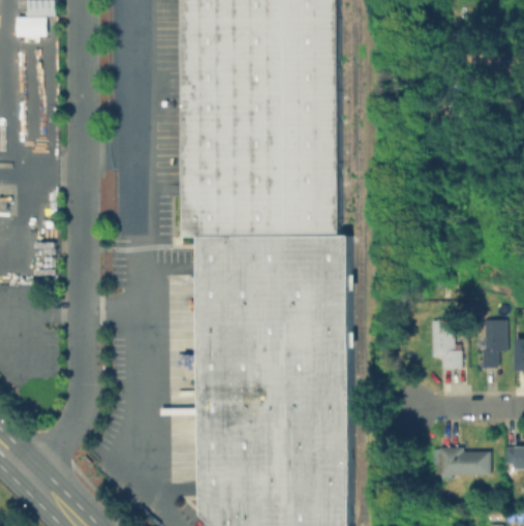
[(26,14),(26,0),(53,0),(53,14),(26,14)]
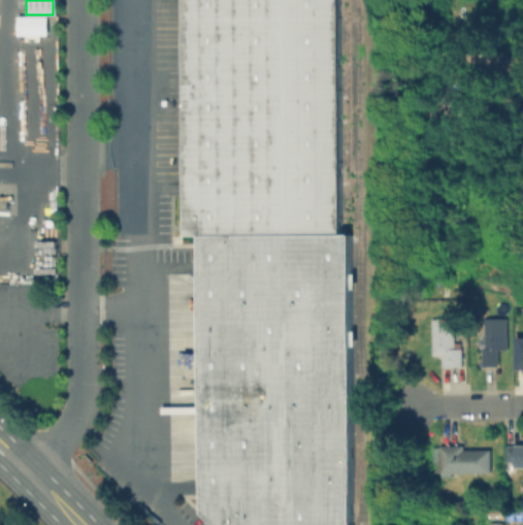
[(334,0),(335,193),(335,524),(207,524),(198,515),(193,236),(183,236),(183,192),(180,192),(181,0),(334,0)]
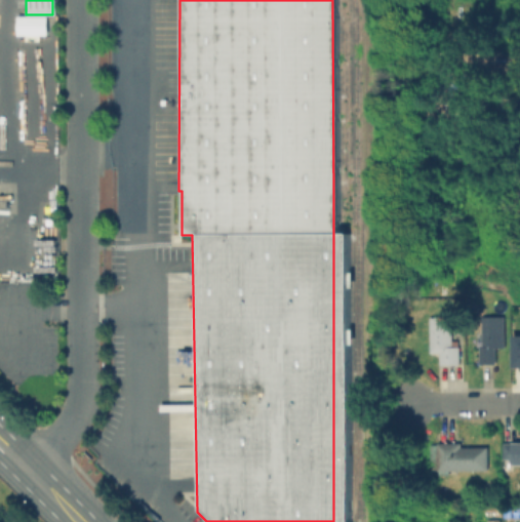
[(11,18),(11,38),(42,38),(41,17),(11,18)]
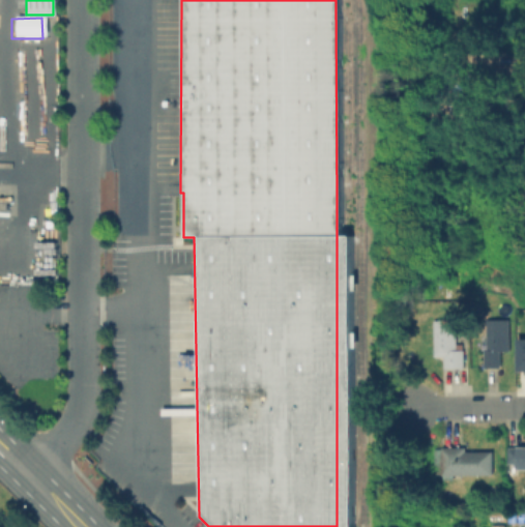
[(502,320),(503,351),(493,351),(493,369),(478,369),(477,350),(480,350),(480,320),(502,320)]
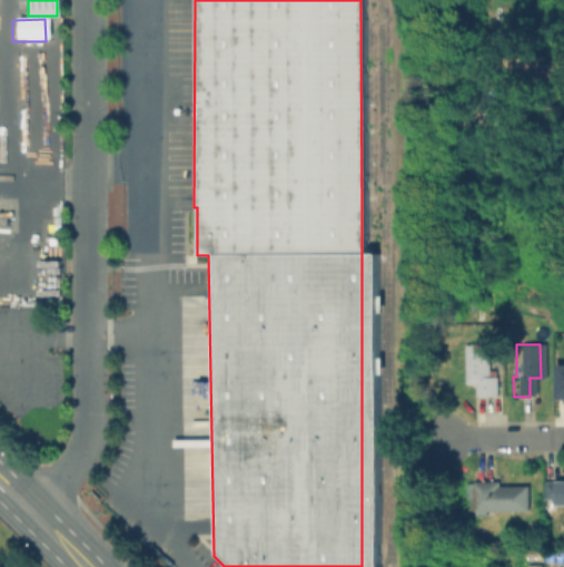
[(487,346),(487,372),(494,372),(494,379),(495,379),(495,398),(475,398),(475,385),(464,385),(464,346),(487,346)]
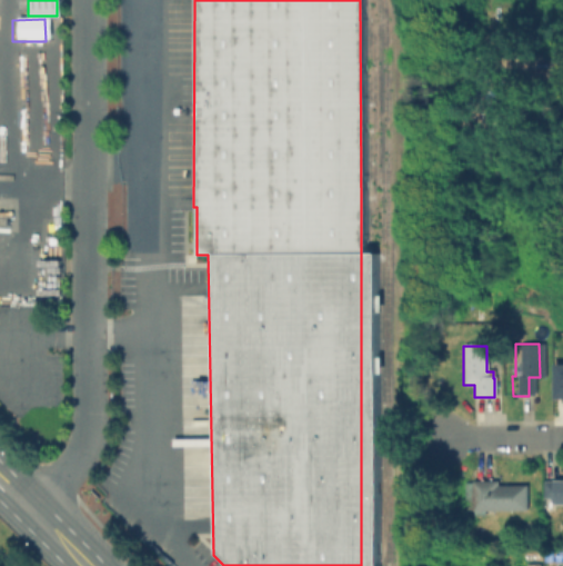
[(562,408),(558,408),(558,400),(549,400),(548,366),(562,366),(562,408)]
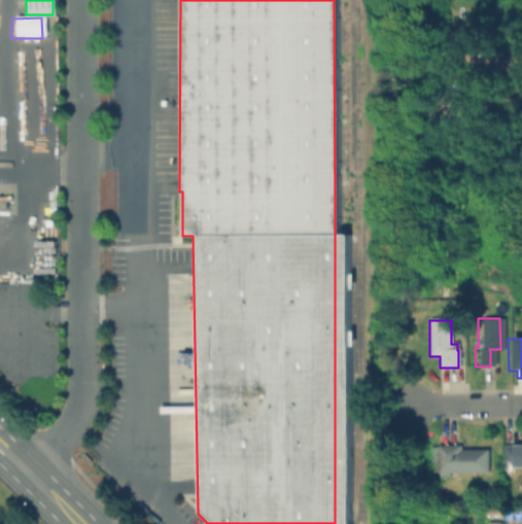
[(459,446),(459,450),(484,450),(484,474),(448,474),(448,479),(437,479),(437,474),(429,474),(428,448),(437,448),(437,446),(459,446)]
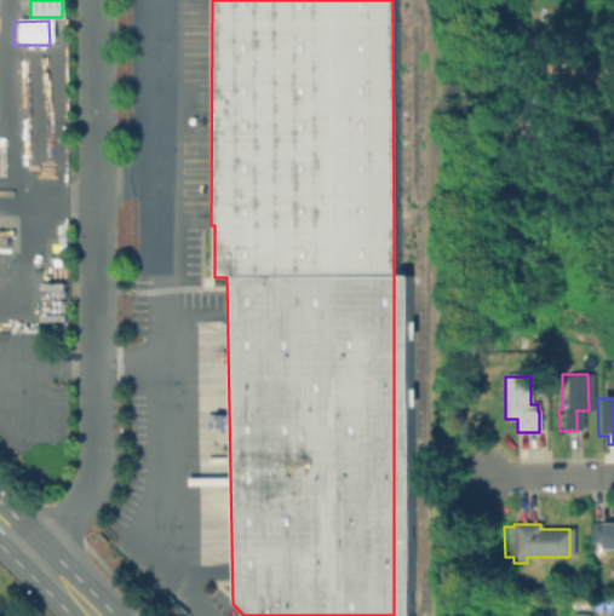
[(613,524),(613,551),(602,551),(602,524),(613,524)]
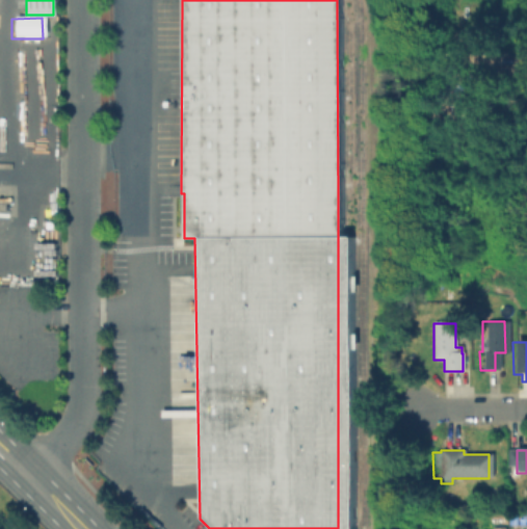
All buildings are outlined.
